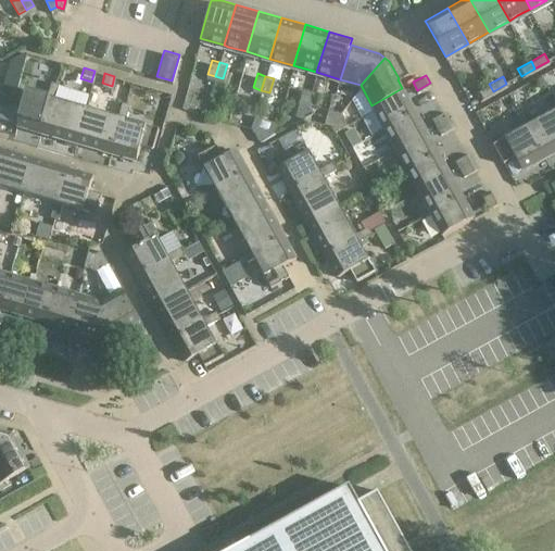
[(25,126),(39,130),(53,80),(50,79),(46,94),(13,85),(8,105),(20,109),(16,121),(25,124),(25,126)]
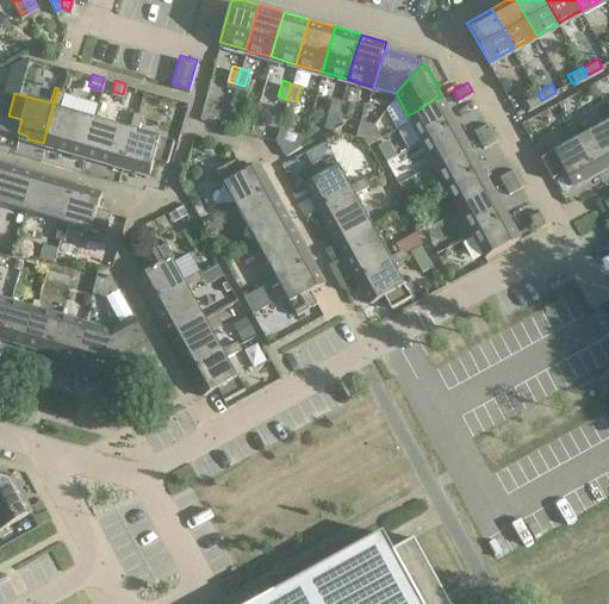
[(63,89),(58,88),(43,143),(60,147),(60,145),(84,151),(93,116),(58,105),(63,89)]
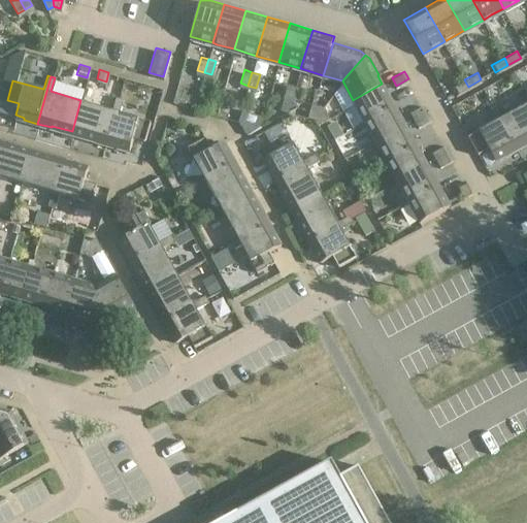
[(468,87),(464,79),(452,87),(454,91),(455,94),(468,87)]
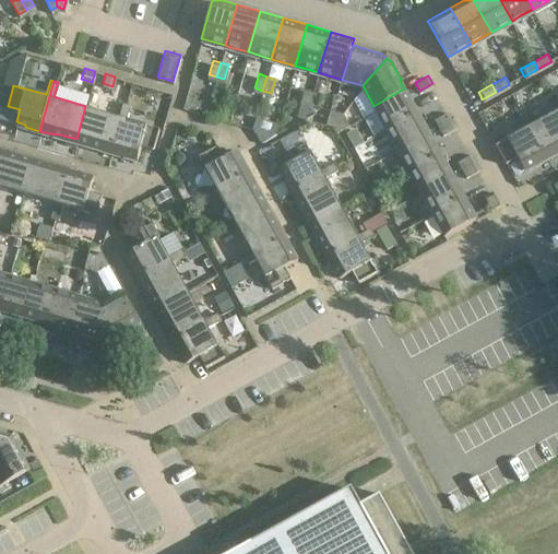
[(300,102),(308,104),(312,90),(305,87),(300,102)]
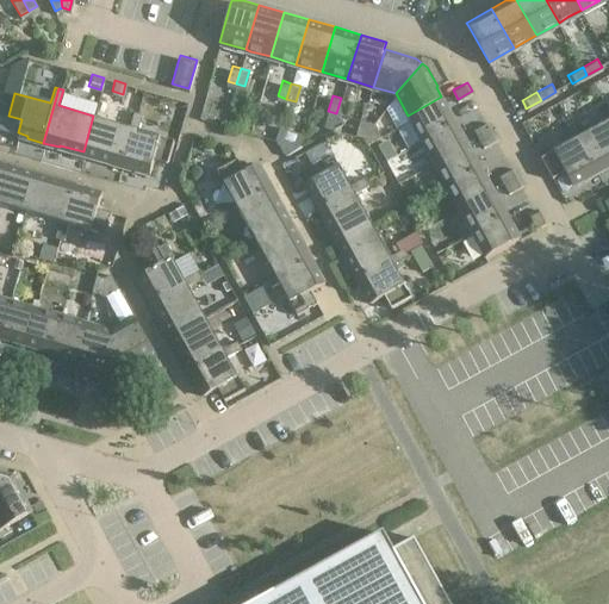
[(447,106),(441,97),(408,116),(421,139),(457,120),(448,106),(447,106)]
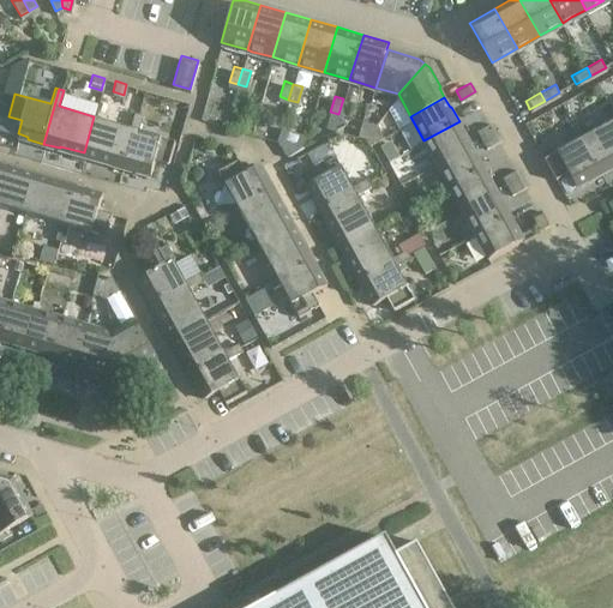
[(352,101),(343,98),(338,114),(347,116),(352,101)]
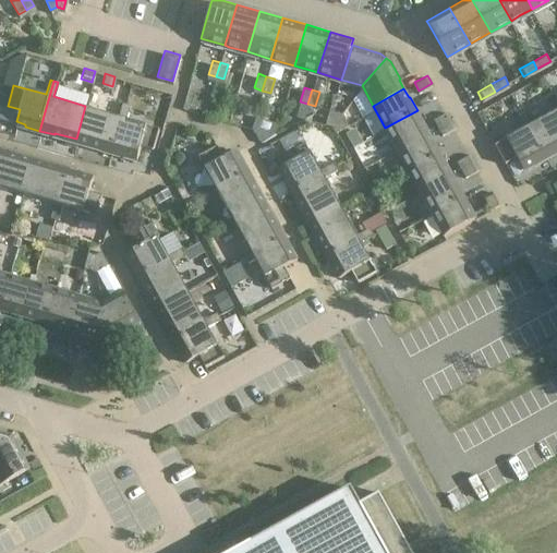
[(117,115),(85,106),(76,139),(97,145),(97,147),(111,152),(125,101),(121,100),(117,115)]
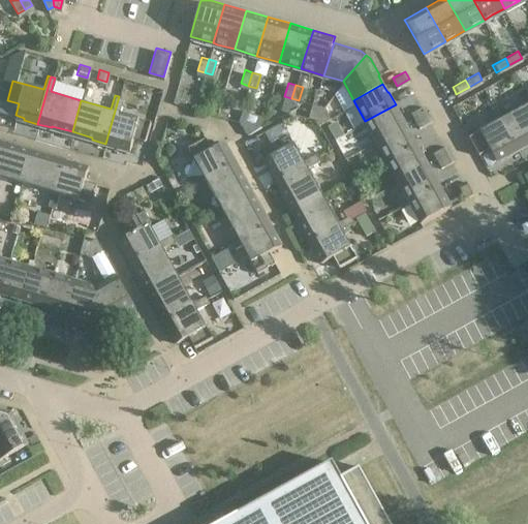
[(122,97),(119,96),(105,144),(119,147),(120,145),(129,148),(133,135),(144,139),(149,119),(119,111),(122,97)]
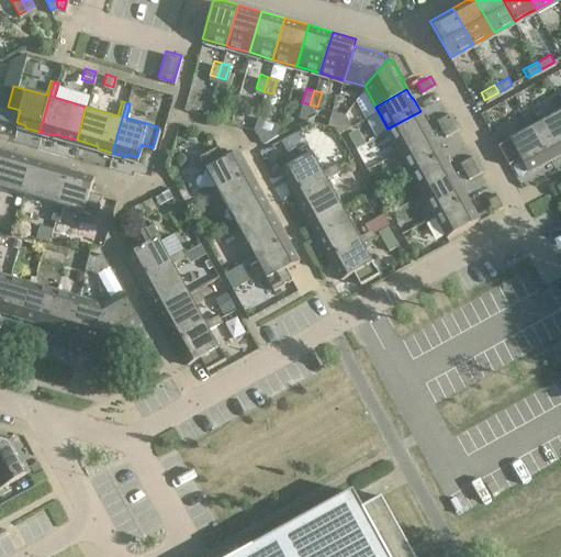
[(332,108),(328,115),(326,123),(334,125),(344,111),(332,108)]
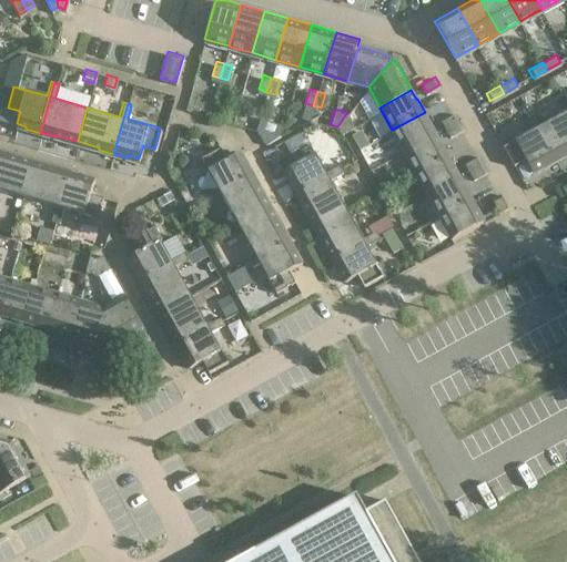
[(566,109),(542,123),(534,110),(530,112),(556,159),(566,151),(566,109)]
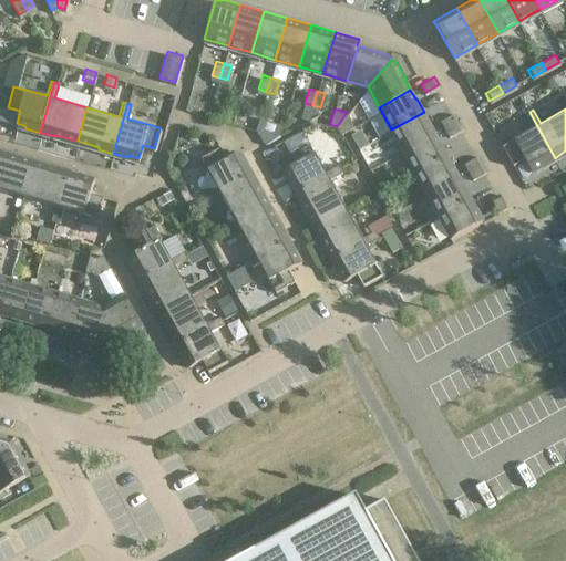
[(454,111),(451,113),(440,118),(444,126),(458,120),(454,111)]
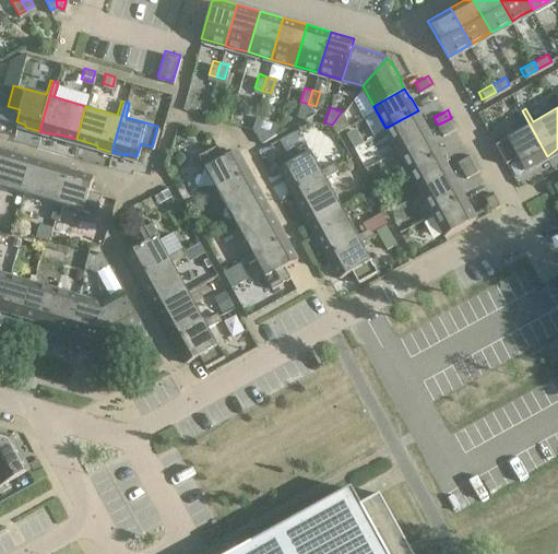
[(348,122),(342,110),(332,125),(335,130),(343,127),(348,122)]
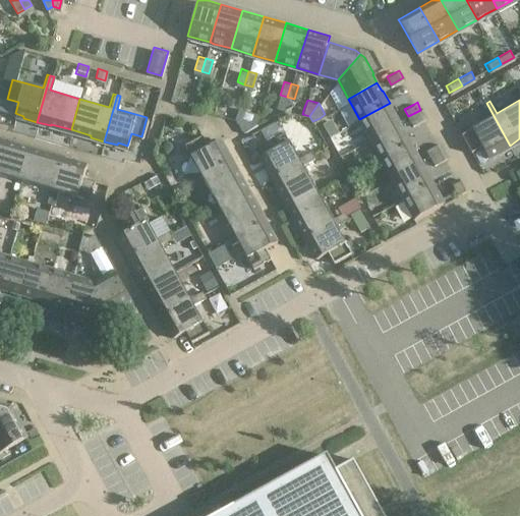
[(397,115),(390,103),(359,119),(370,139),(400,123),(395,115),(397,115)]
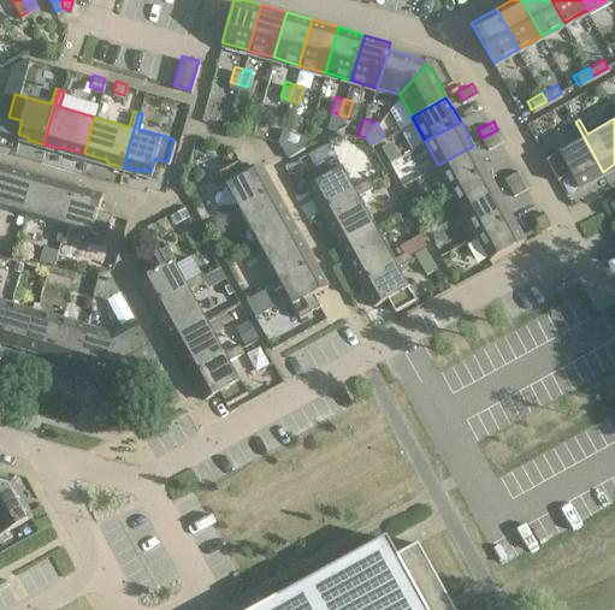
[(603,172),(575,122),(571,124),(579,138),(545,158),(557,178),(569,171),(577,184),(587,178),(587,181),(603,172)]
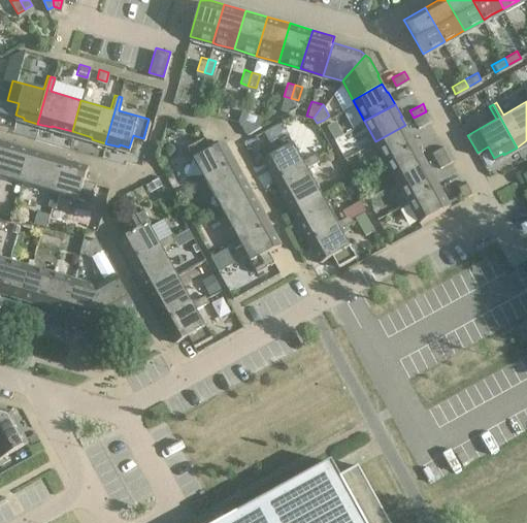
[(430,119),(426,111),(414,118),(418,125),(430,119)]
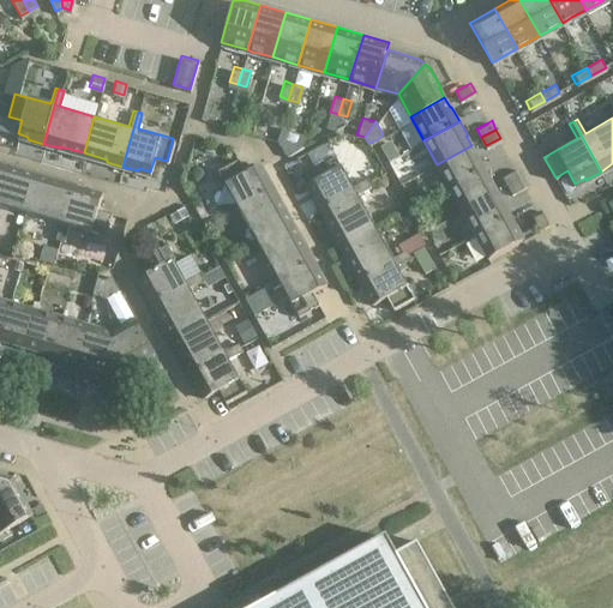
[(476,154),(472,145),(437,164),(450,187),(486,167),(478,152),(476,154)]
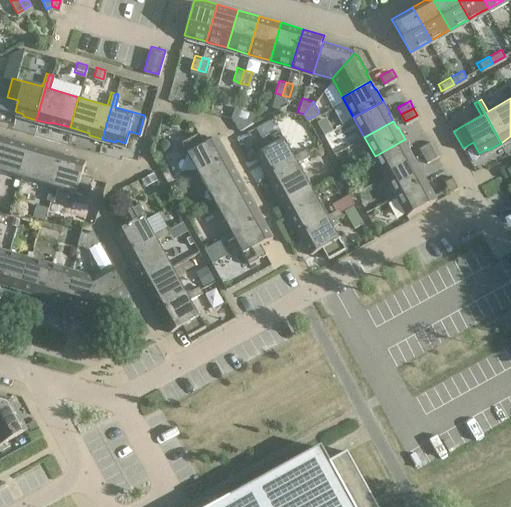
[(256,157),(263,169),(293,154),(277,126),(261,135),(265,142),(254,148),(259,156),(256,157)]
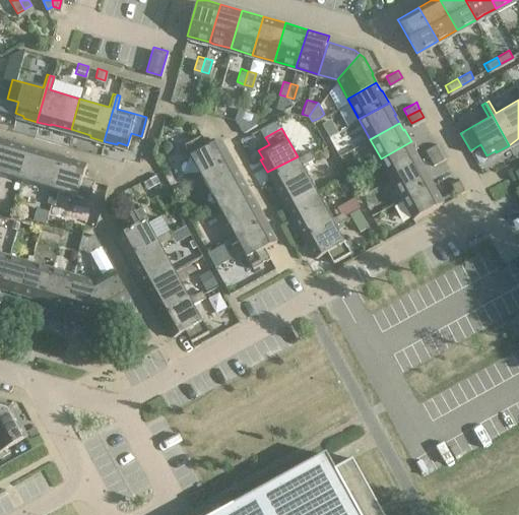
[(207,144),(201,134),(186,142),(200,170),(188,177),(189,181),(232,157),(224,145),(222,146),(218,138),(207,144)]
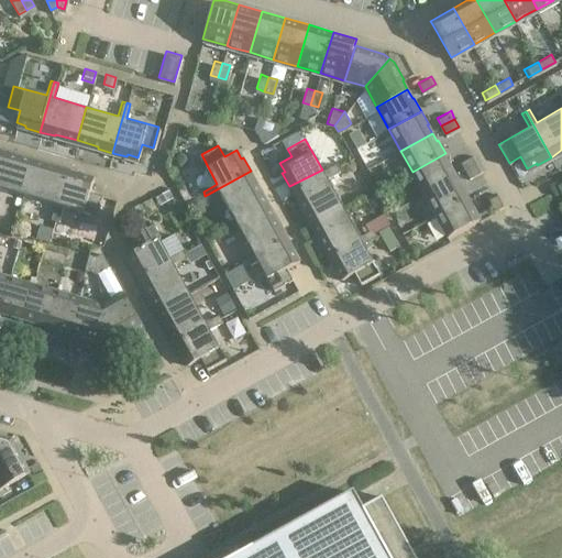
[(12,151),(0,146),(0,185),(23,193),(33,156),(12,151)]
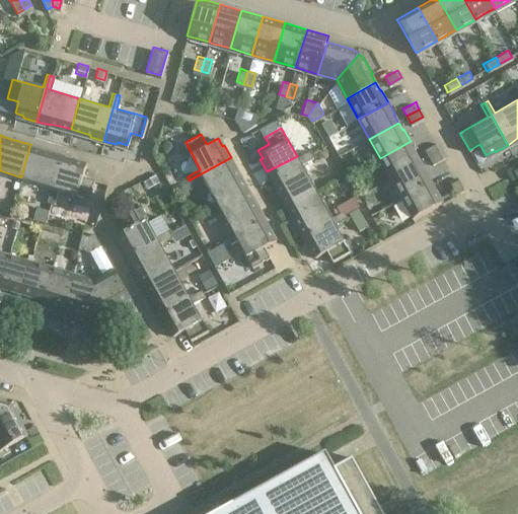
[(265,137),(254,143),(257,150),(269,144),(265,137)]
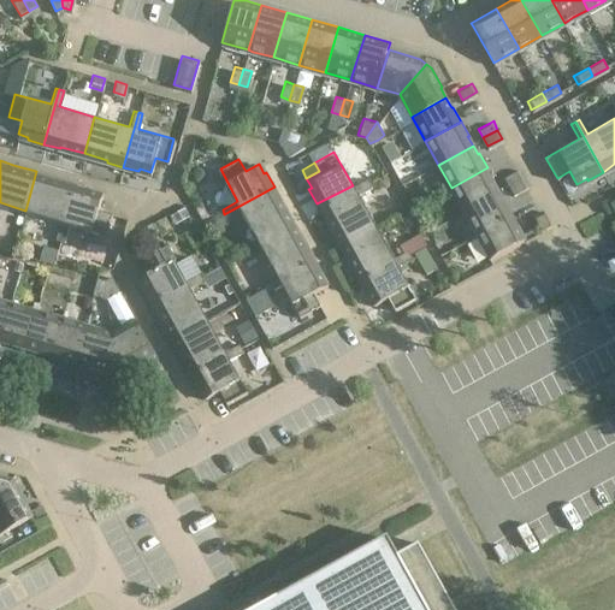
[(495,182),(488,167),(451,188),(463,211),(498,191),(494,183),(495,182)]
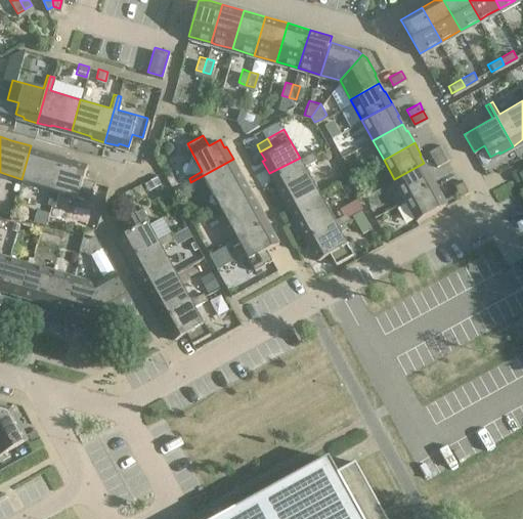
[(441,142),(438,143),(429,149),(433,157),(445,149),(441,142)]
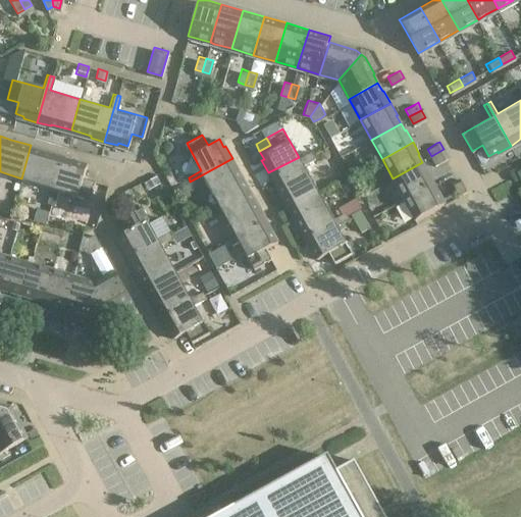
[(64,155),(31,145),(21,178),(50,187),(47,201),(51,202),(64,155)]
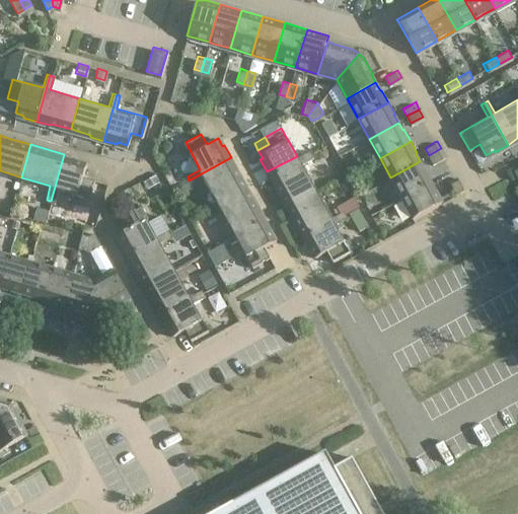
[(478,147),(470,151),(475,159),(484,155),(478,147)]
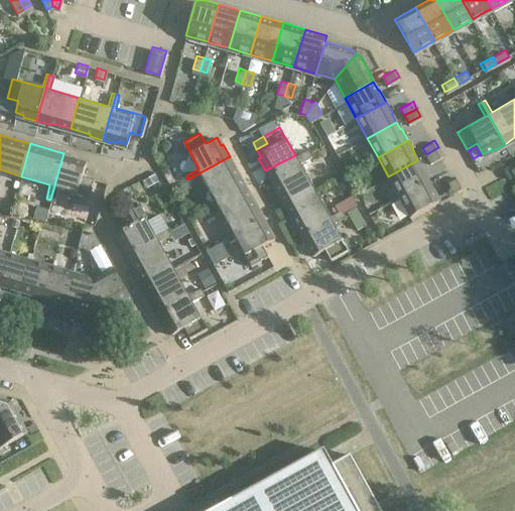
[(442,154),(438,147),(426,154),(430,161),(442,154)]
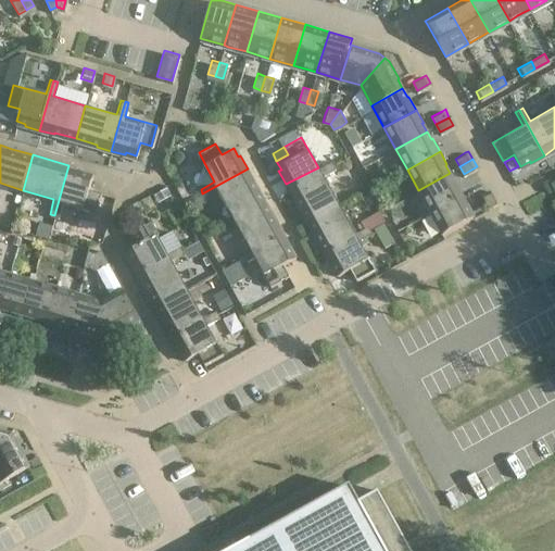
[(331,160),(318,167),(286,184),(292,197),(294,196),(306,216),(337,200),(323,174),(336,167),(331,160)]
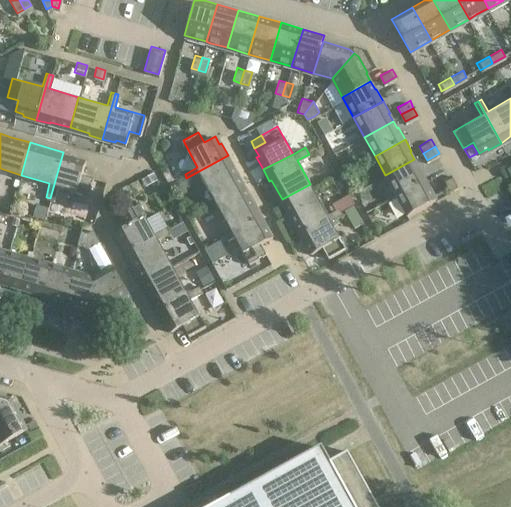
[(85,158),(63,152),(50,198),(54,199),(57,186),(87,194),(92,176),(81,173),(85,158)]
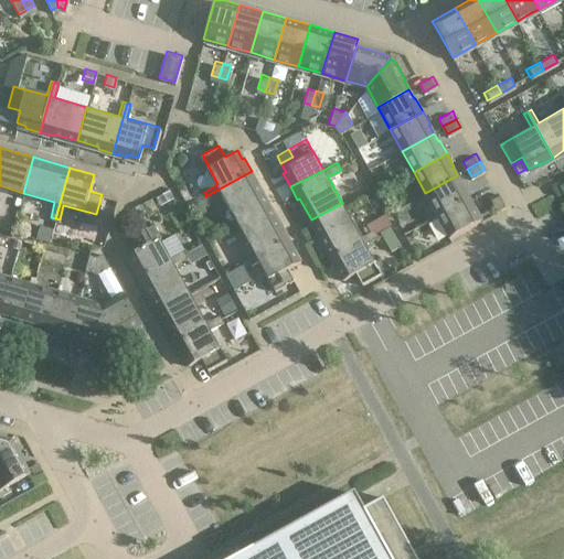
[(259,184),(252,171),(205,196),(208,200),(222,192),(237,222),(268,205),(258,185),(259,184)]
